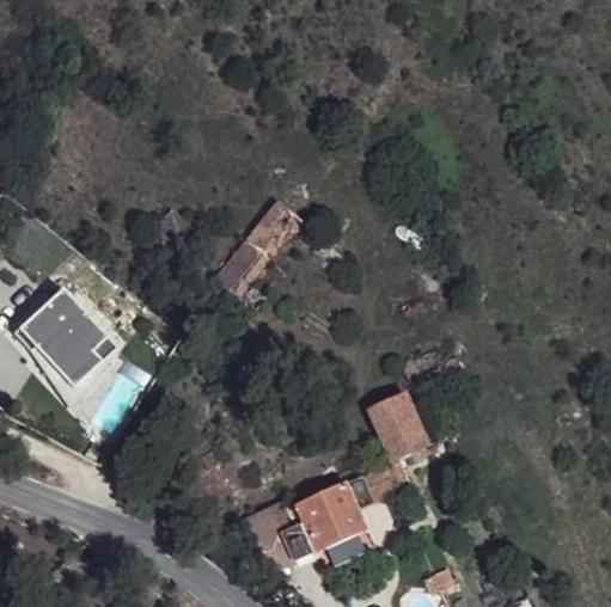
[(280,196),(217,275),(242,294),(305,216),(280,196)]
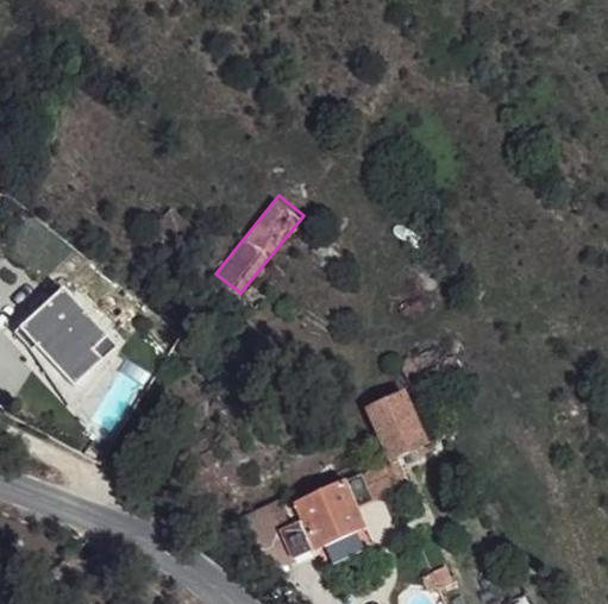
[(118,346),(61,290),(14,337),(32,354),(37,351),(76,390),(98,367),(118,346)]
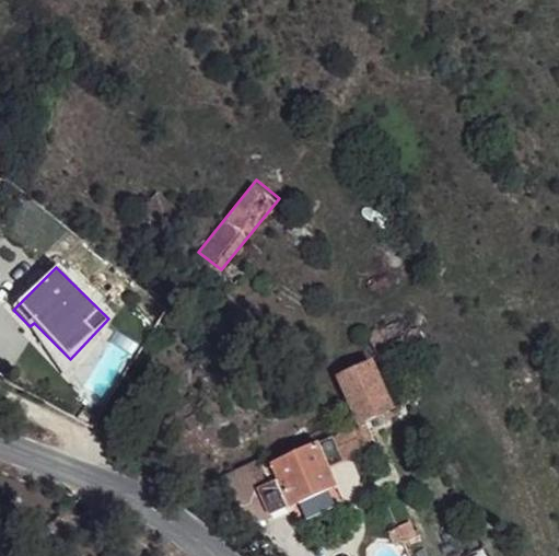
[(34,323),(30,326),(51,356),(66,374),(79,367),(94,344),(90,338),(70,359),(34,323)]
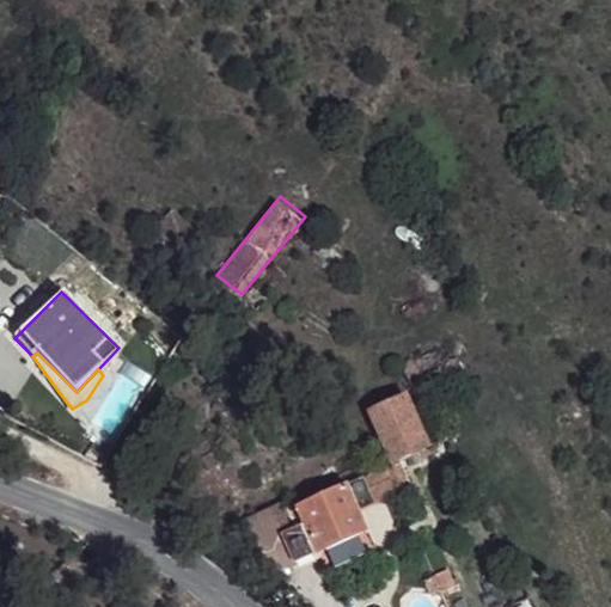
[(409,390),(371,404),(391,457),(428,441),(409,390)]
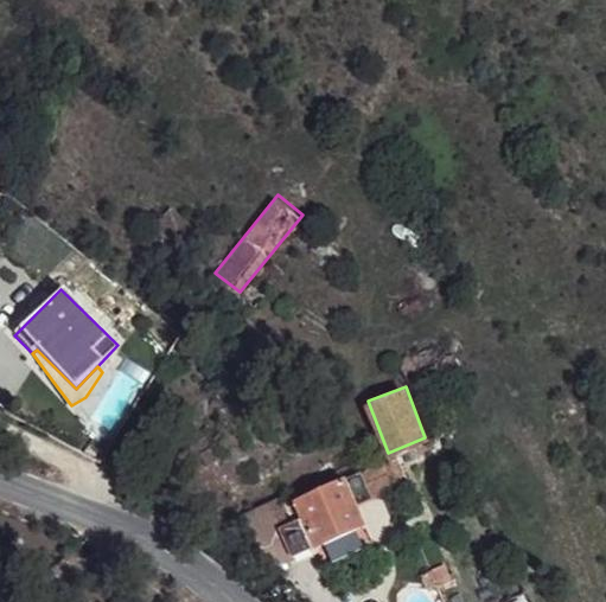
[(299,517),(276,527),(288,554),(362,520),(353,501),(369,495),(357,471),(291,499),(299,517)]
